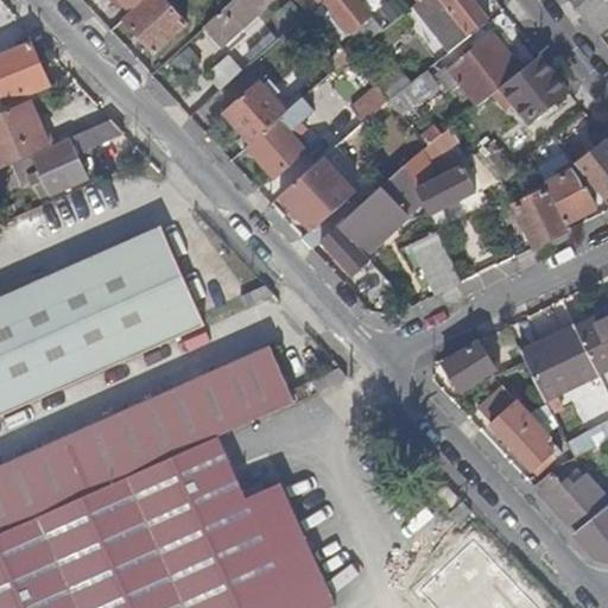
[(160,0),(144,0),(124,19),(154,55),(187,27),(160,0)]
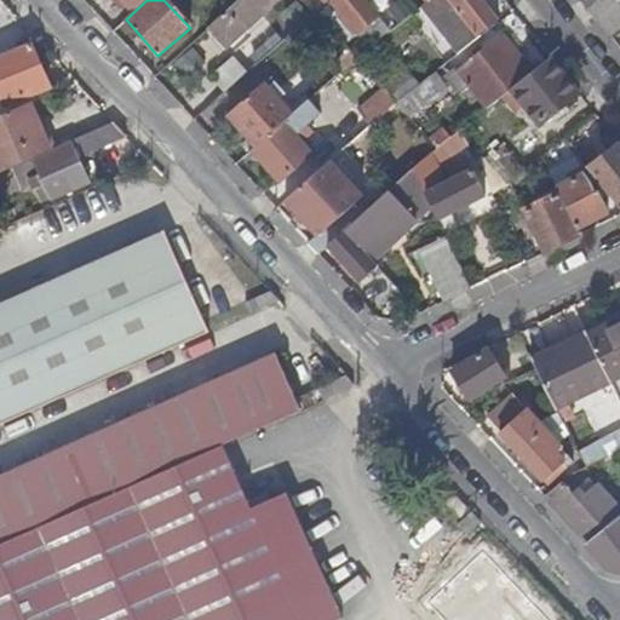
[(276,0),(239,0),(207,29),(224,47),(276,0)]
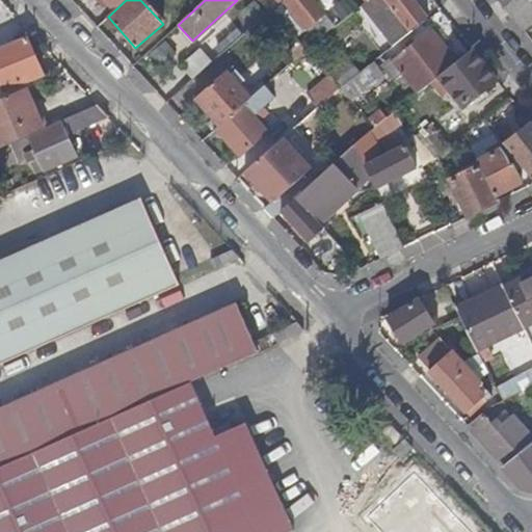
[(333,28),(311,0),(283,0),(280,3),(268,12),(294,38),(304,30),(314,42),(333,28)]
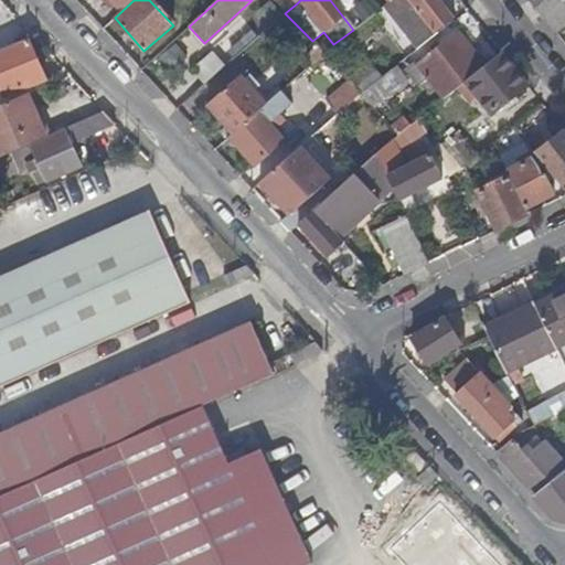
[(393,68),(436,35),(434,31),(450,19),(436,0),(409,0),(416,9),(412,12),(415,18),(420,14),(424,20),(395,43),(400,50),(379,67),(384,74),(393,68)]
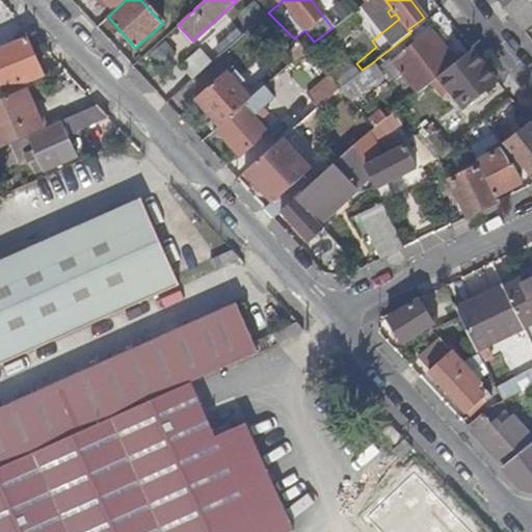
[(531,0),(498,0),(524,32),(531,25),(531,0)]
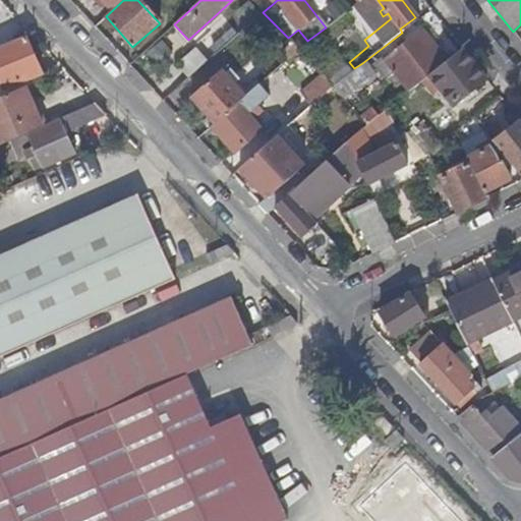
[(204,38),(210,53),(236,42),(230,26),(204,38)]
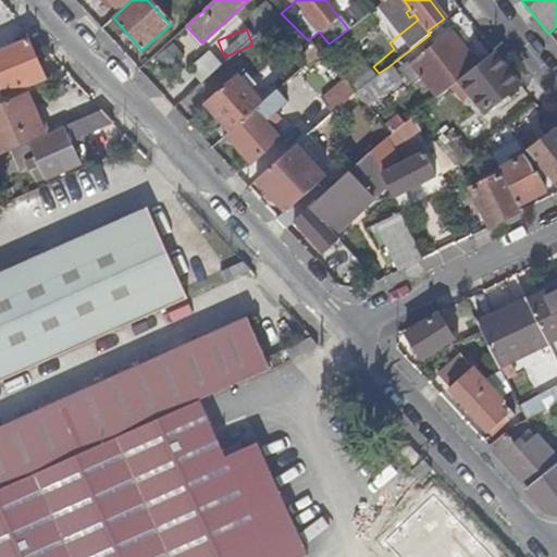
[(279,41),(291,54),(302,42),(292,31),(279,41)]
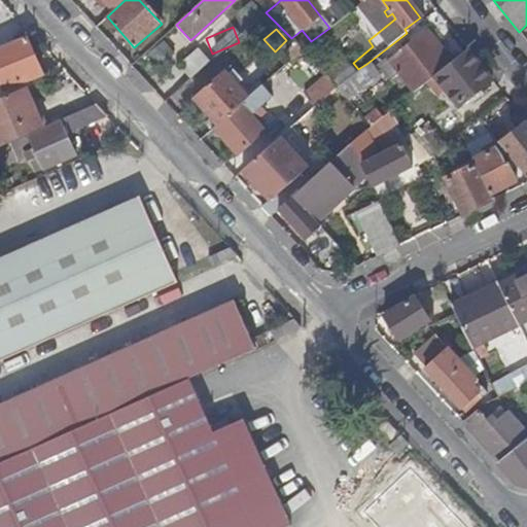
[(433,77),(451,64),(425,30),(386,59),(413,94),(433,77)]
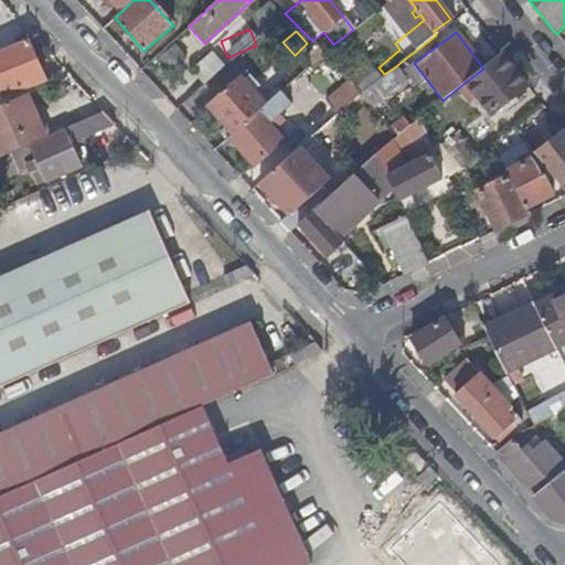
[(43,81),(24,39),(0,49),(0,94),(1,97),(43,81)]
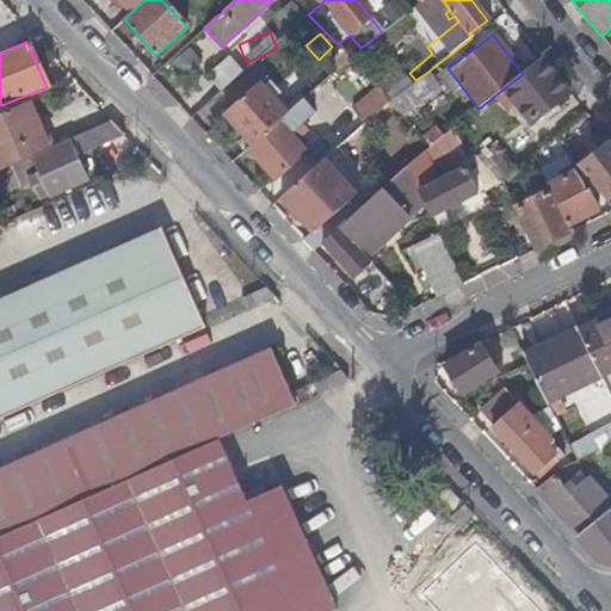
[(331,74),(351,57),(338,44),(332,47),(319,60),(331,74)]
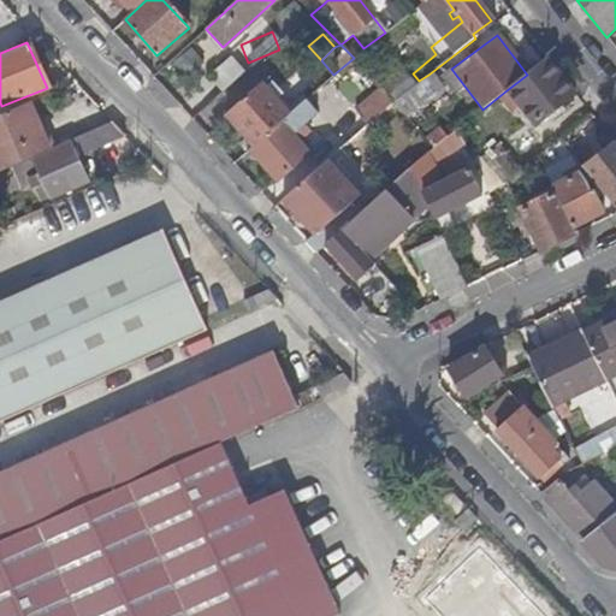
[(220,92),(243,71),(229,55),(206,76),(220,92)]
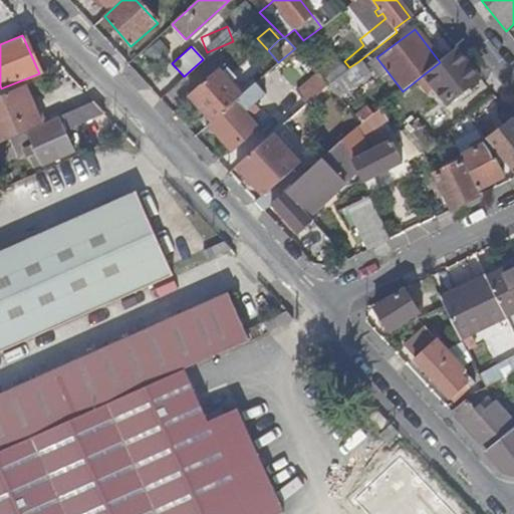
[(478,78),(456,49),(440,62),(423,75),(445,104),(478,78)]
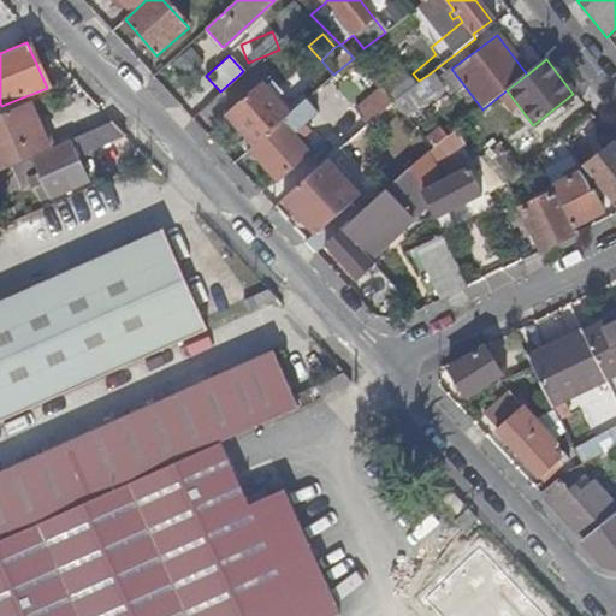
[(384,80),(401,94),(414,80),(397,65),(384,80)]
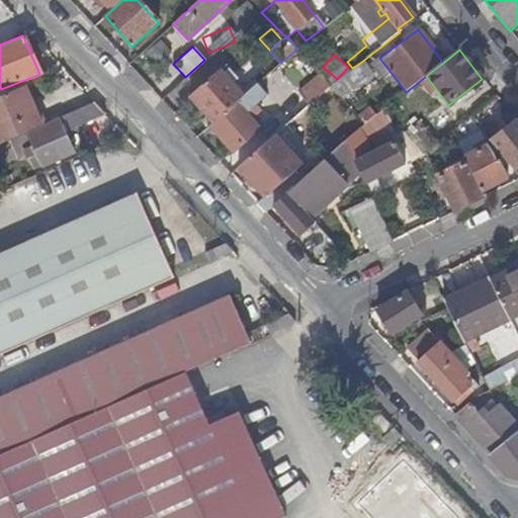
[(371,77),(360,63),(352,68),(330,87),(338,97),(349,88),(352,91),(371,77)]
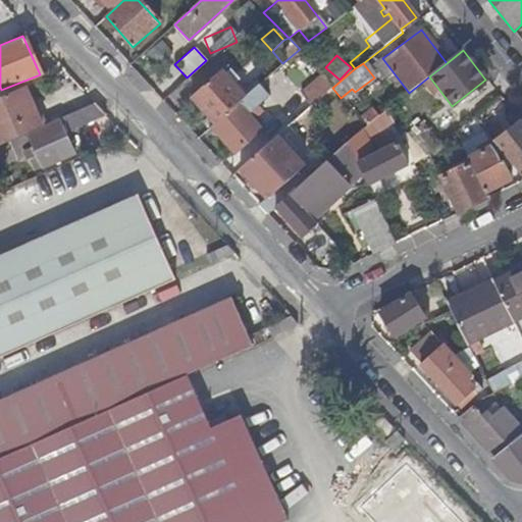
[(190,99),(213,125),(240,102),(215,75),(190,99)]
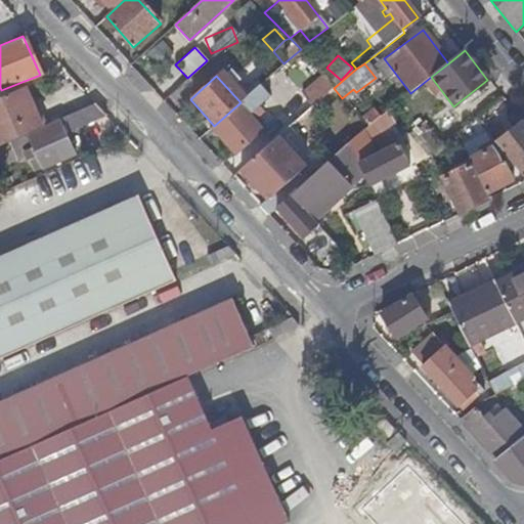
[(314,104),(334,88),(323,76),(306,93),(314,104)]
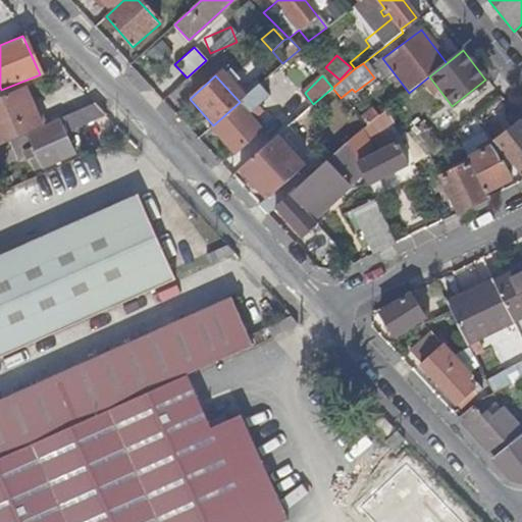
[(213,125),(211,127),(233,153),(260,131),(252,121),(263,112),(256,105),(266,96),(258,86),(240,102),(213,125)]
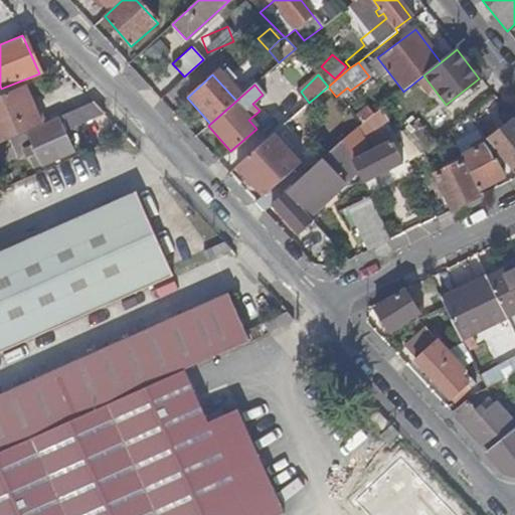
[(39,127),(22,88),(0,96),(0,143),(13,138),(26,133),(39,127)]
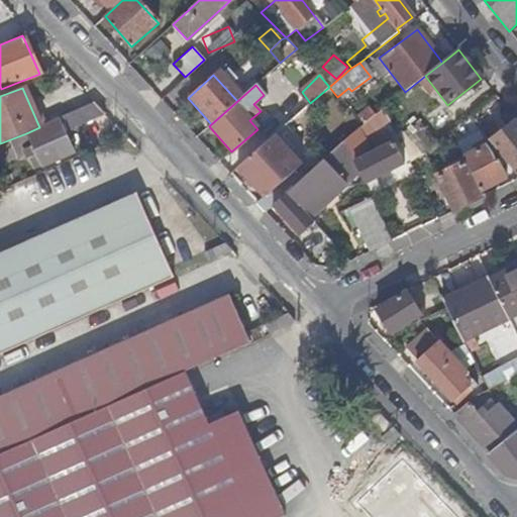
[(104,113),(96,103),(69,116),(74,127),(104,113)]
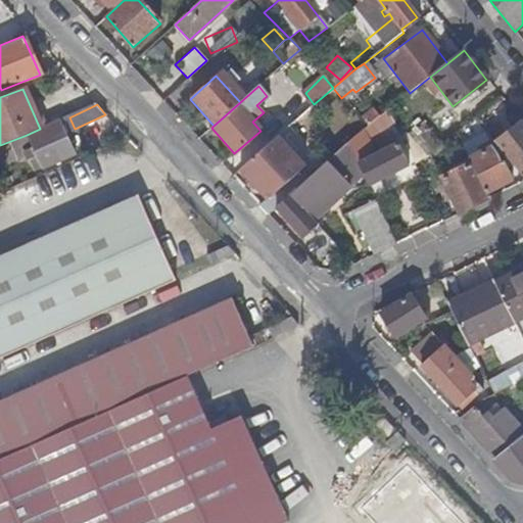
[(374,108),(359,120),(365,127),(379,116),(374,108)]
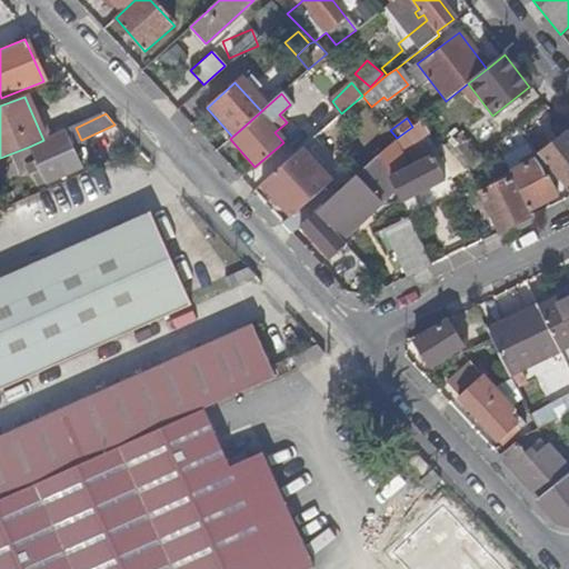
[(429,133),(421,120),(412,127),(397,138),(379,155),(388,173),(402,201),(445,180),(435,160),(403,176),(395,157),(429,133)]
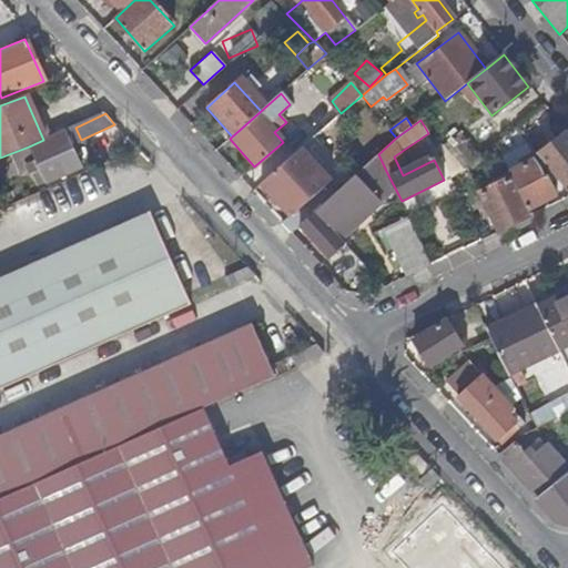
[(567,181),(567,134),(566,131),(537,153),(561,186),(567,181)]
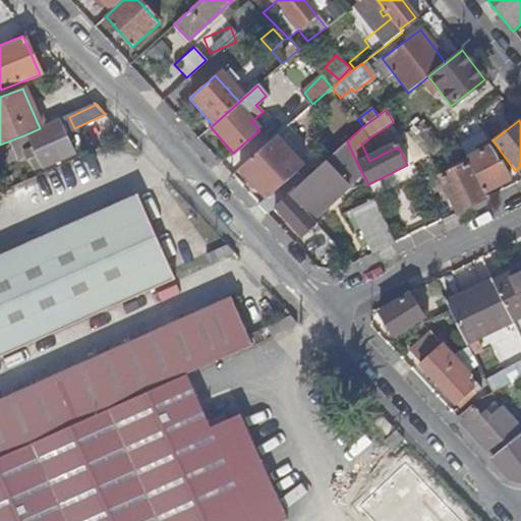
[(58,121),(40,128),(26,134),(41,168),(73,155),(58,121)]
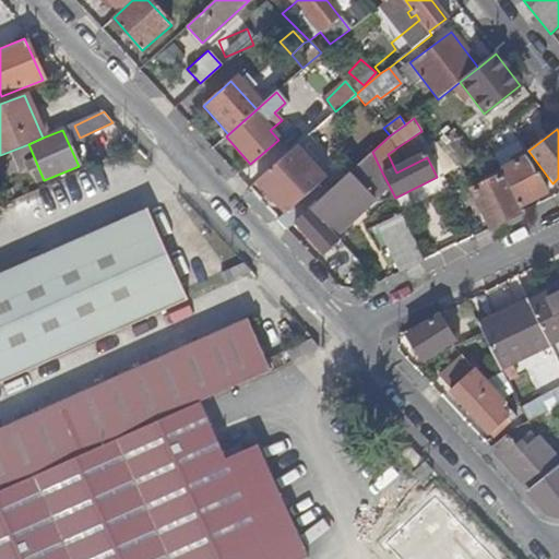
[(14,150),(0,155),(0,176),(18,169),(12,158),(18,156),(14,150)]
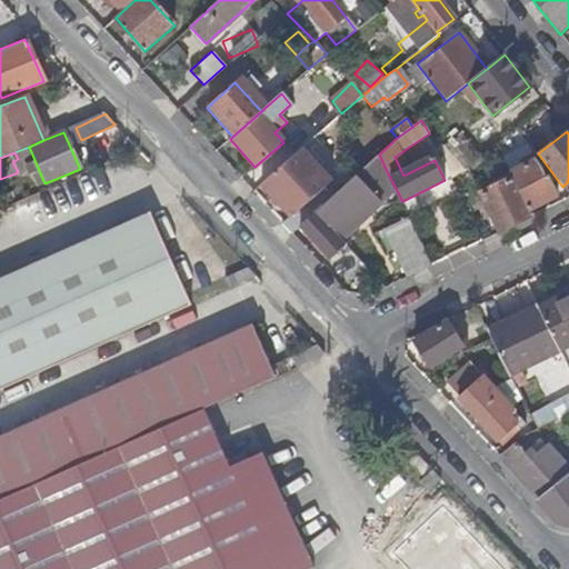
[(261,186),(299,228),(335,197),(296,155),(261,186)]
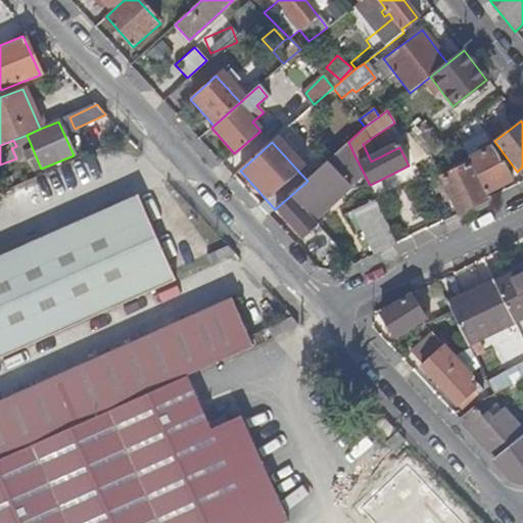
[(307,181),(275,209),(302,238),(316,226),(301,208),(357,159),(348,142),(307,181)]
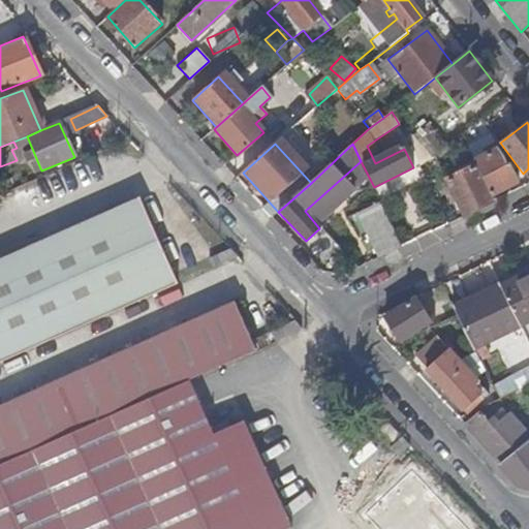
[(485,156),(474,159),(476,165),(491,194),(517,182),(510,165),(506,165),(498,150),(492,152),(490,147),(483,150),(485,156)]
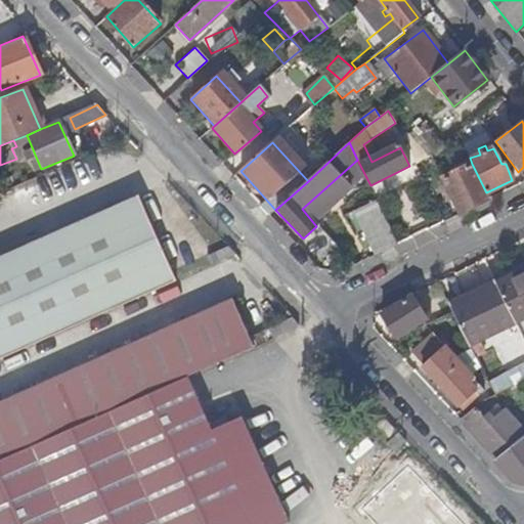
[(486,192),(472,164),(442,177),(446,186),(440,189),(445,201),(452,198),(461,213),(489,199),(486,192)]
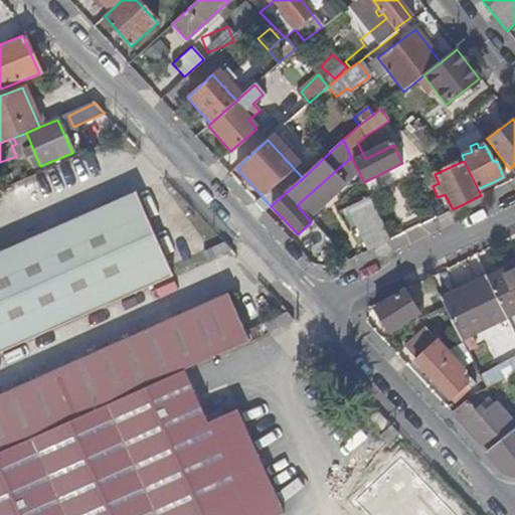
[(0,353),(173,277),(136,193),(0,253),(0,353)]
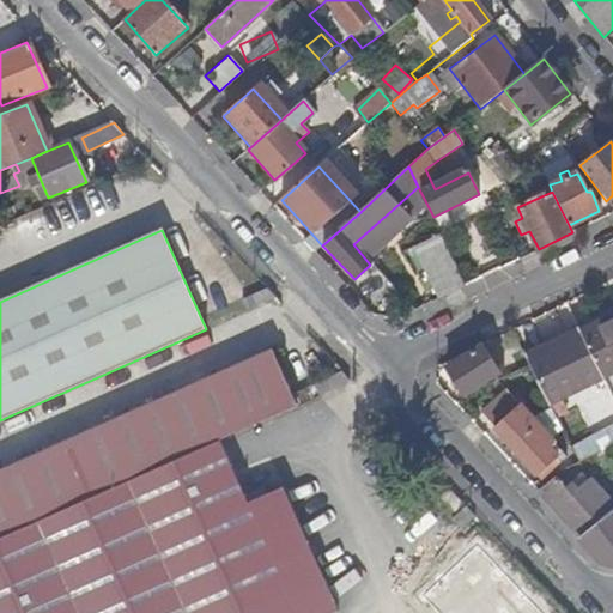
[(435,299),(463,284),(435,234),(407,249),(435,299)]
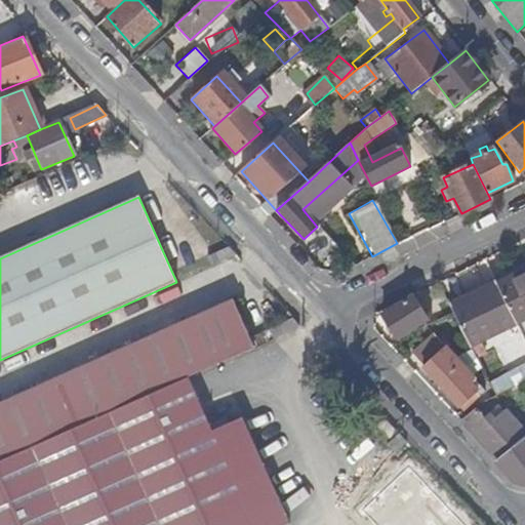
[(237,255),(229,247),(204,258),(211,267),(237,255)]
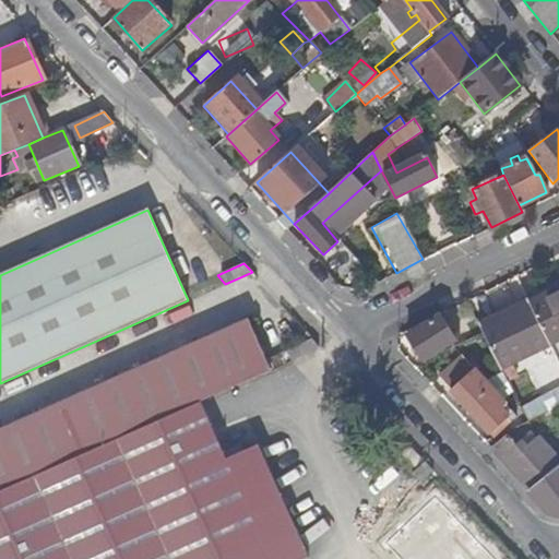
[(558,289),(530,304),(550,345),(558,340),(558,289)]
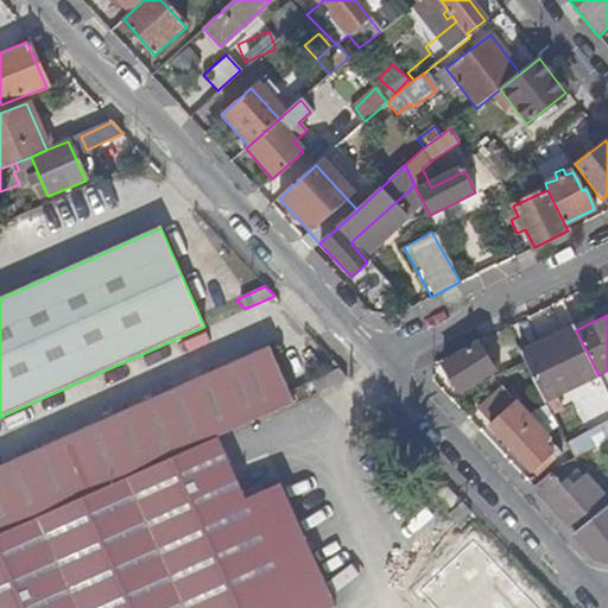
[(544,400),(599,375),(576,330),(523,355),(526,363),(544,400)]
